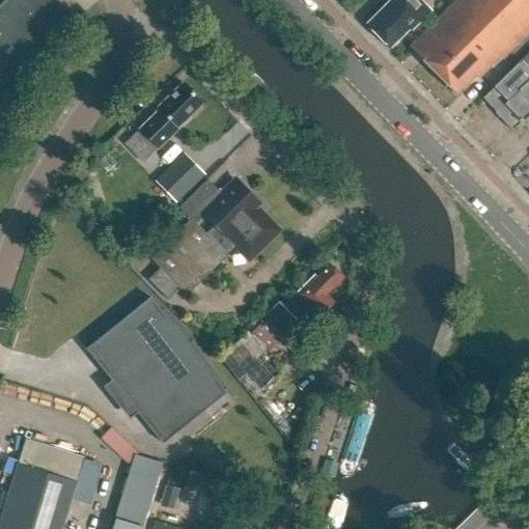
[(0,82),(74,9),(63,0),(2,0),(0,2),(0,82)]
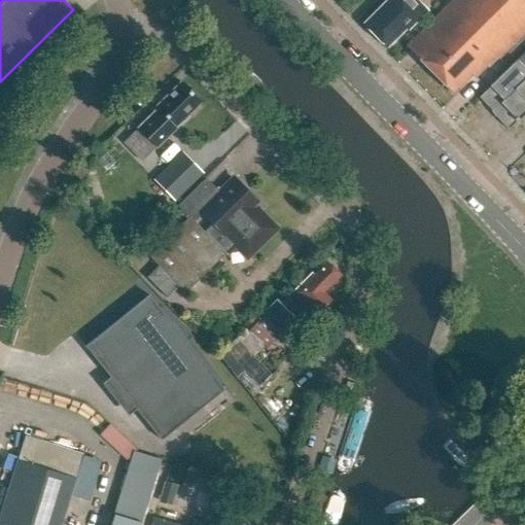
[(387,0),(364,23),(366,24),(365,27),(371,32),(374,32),(388,46),(407,28),(411,27),(429,9),(420,0),(387,0)]
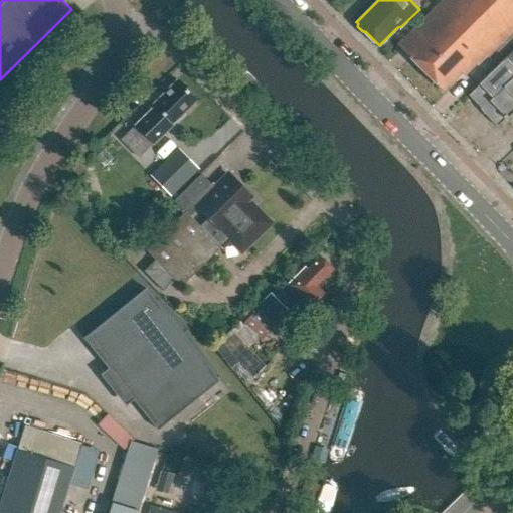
[(490,56),(512,32),(512,0),(445,0),(400,43),(445,88),(462,70),(466,73),(478,61),(480,63),(488,54),(490,56)]
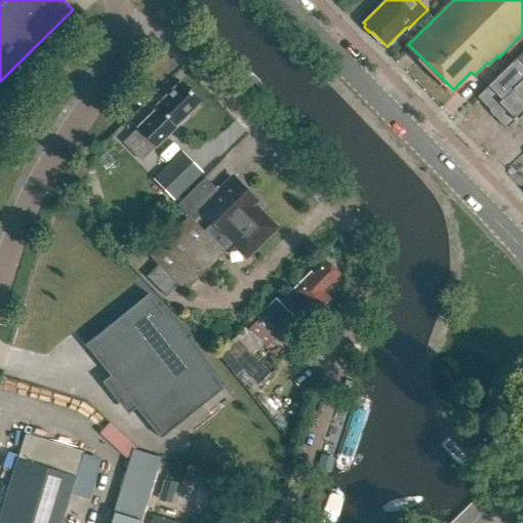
[(522,52),(517,58),(516,58),(489,85),(490,85),(478,97),(509,127),(517,119),(518,121),(522,116),(522,52)]
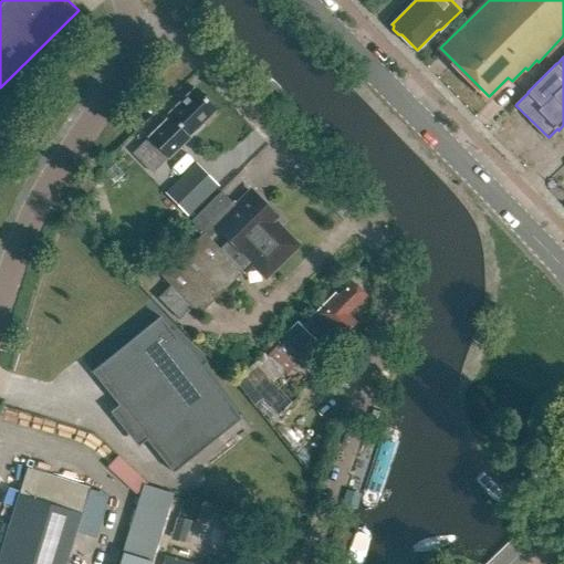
[(190,133),(217,107),(213,104),(216,102),(209,93),(206,96),(196,86),(169,113),(170,115),(149,136),(169,157),(191,135),(190,133)]
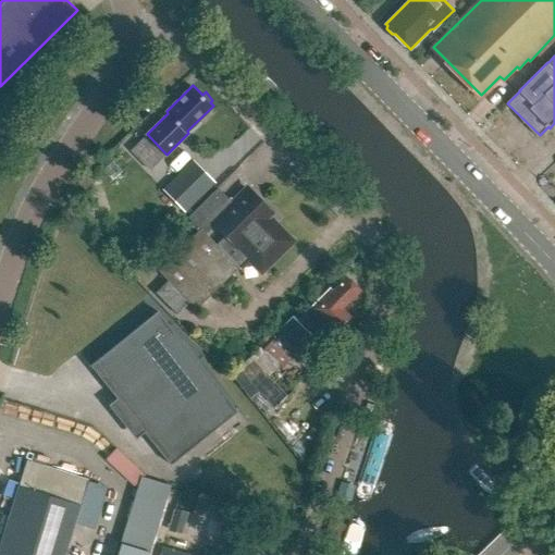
[(189,212),(212,189),(204,180),(205,177),(189,161),(163,185),(189,212)]
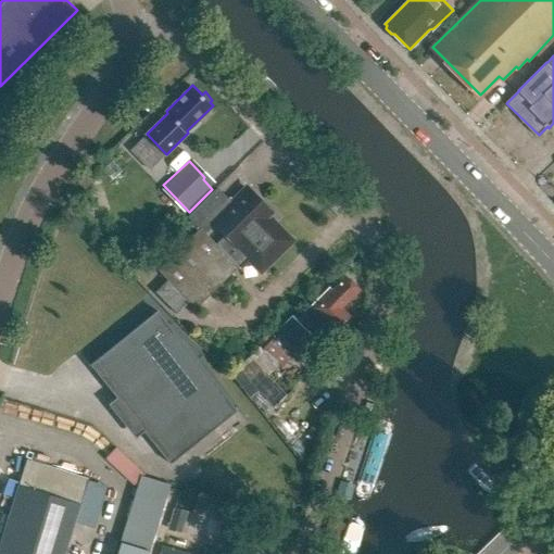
[(263,267),(292,239),(277,224),(272,229),(264,222),(273,213),(249,188),(234,203),(218,187),(189,215),(201,228),(239,266),(251,254),(263,267)]
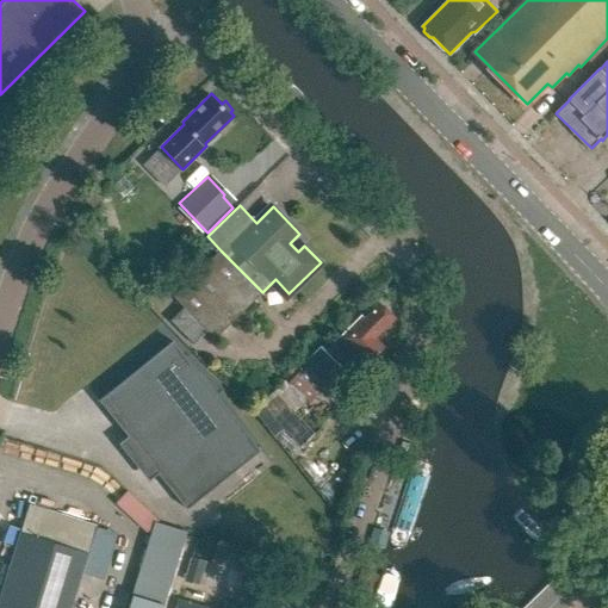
[(262,292),(221,250),(175,295),(188,308),(209,329),(217,337),(262,292)]
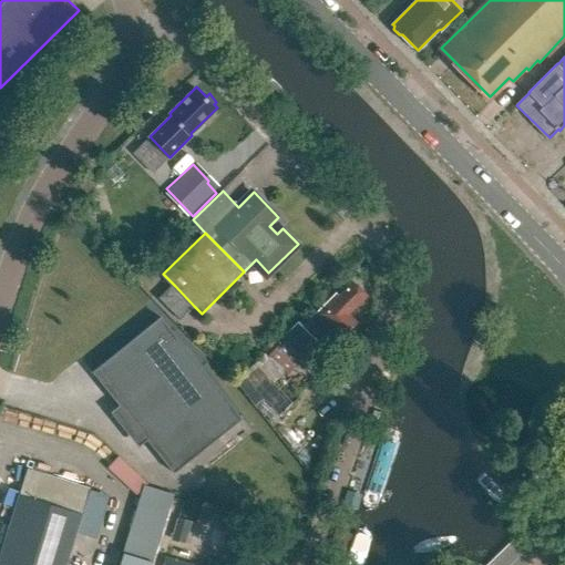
[(350,314),(368,295),(355,280),(340,295),(338,293),(305,325),(300,321),(288,334),(306,351),(319,339),(316,336),(320,331),(334,345),(357,321),(350,314)]
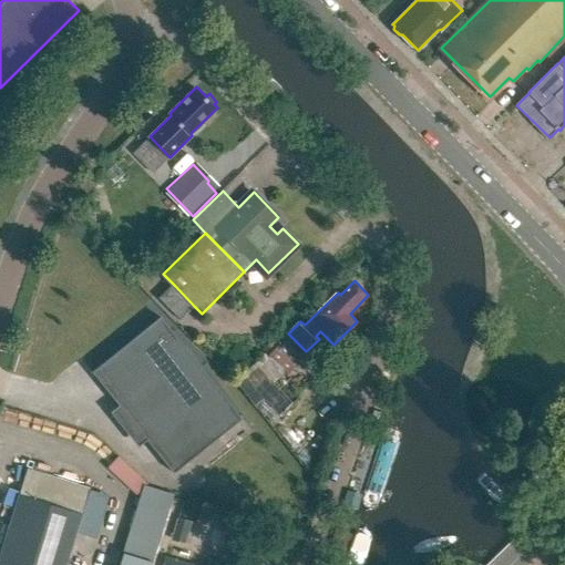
[(194,306),(175,286),(164,297),(183,317),(194,306)]
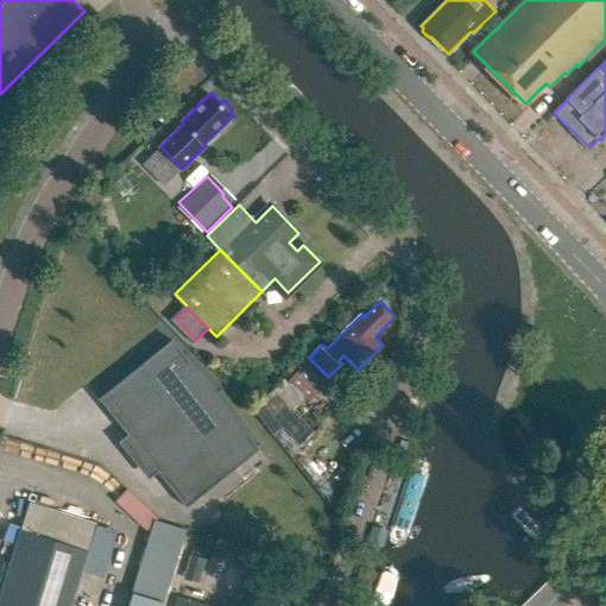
[(183,351),(174,339),(101,397),(187,506),(260,448),(183,351)]
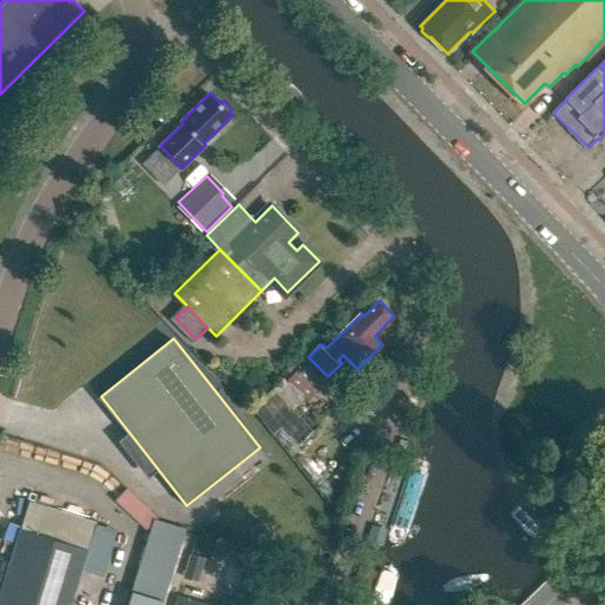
[(326,383),(305,363),(288,381),(310,401),(326,383)]
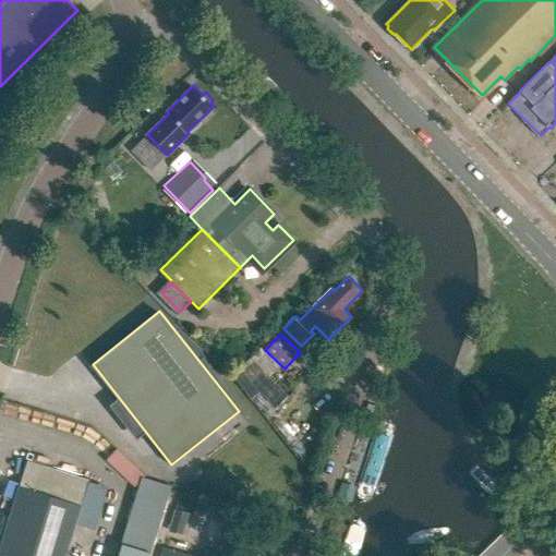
[(396,425),(383,421),(362,488),(375,493),(396,425)]
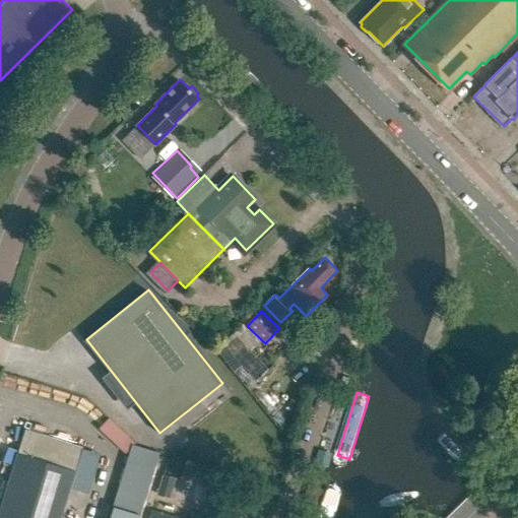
[(136,517),(154,443),(98,430),(96,437),(122,443),(104,517),(136,517)]
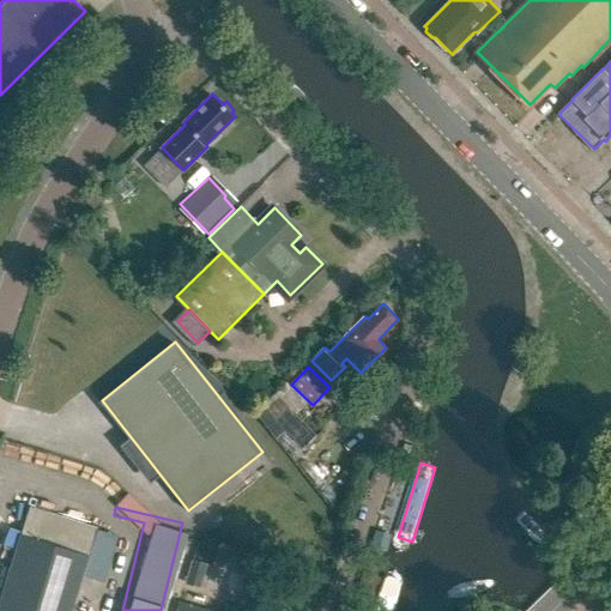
[(73,610),(91,555),(23,533),(0,610),(73,610)]
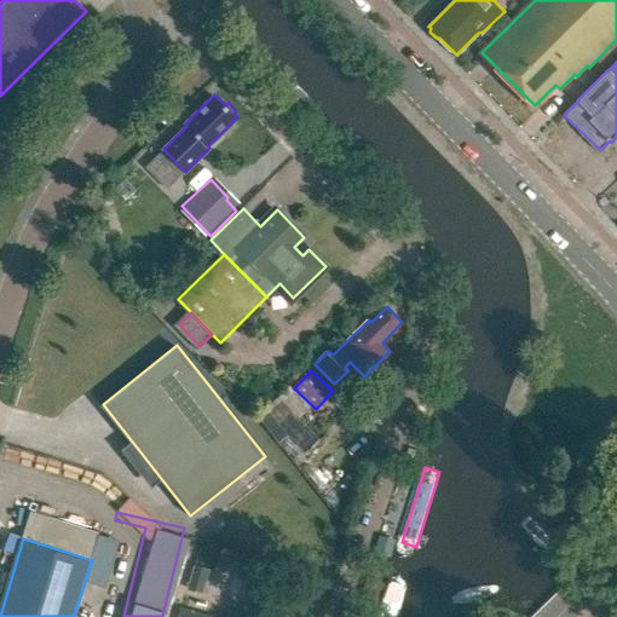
[(189,588),(203,592),(209,570),(196,565),(189,588)]
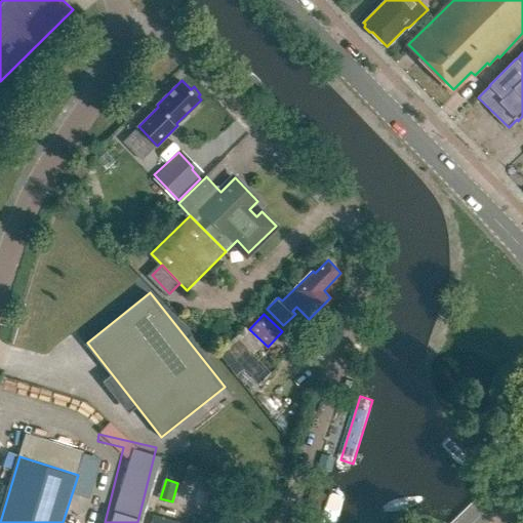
[(322,501),(324,493),(321,491),(318,491),(314,489),(311,498),(316,499),(318,500),(322,501)]
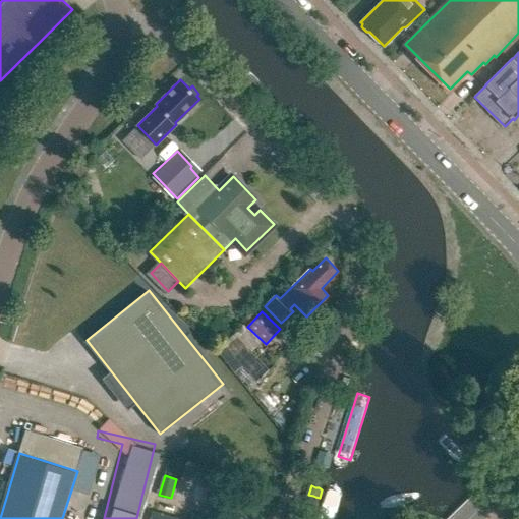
[(333,518),(341,495),(327,489),(318,518),(333,518)]
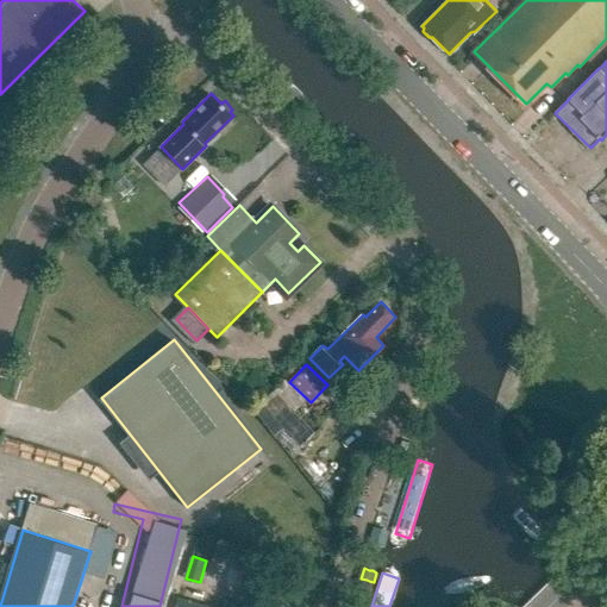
[(180,596),(176,606),(214,606),(216,606),(180,596)]
